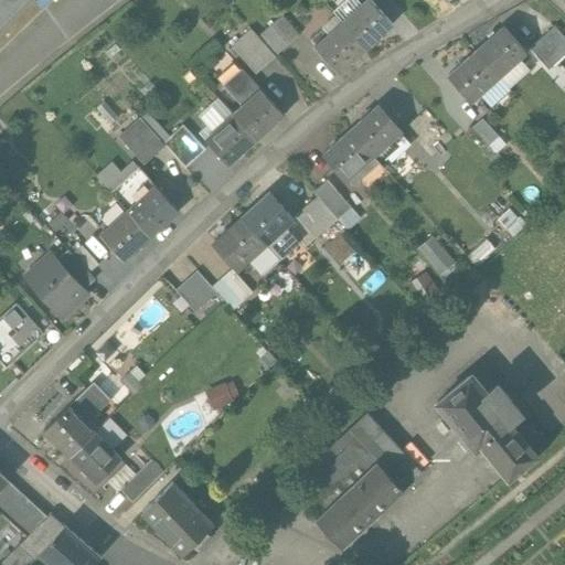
[(0,0),(0,28),(27,0),(0,0)]
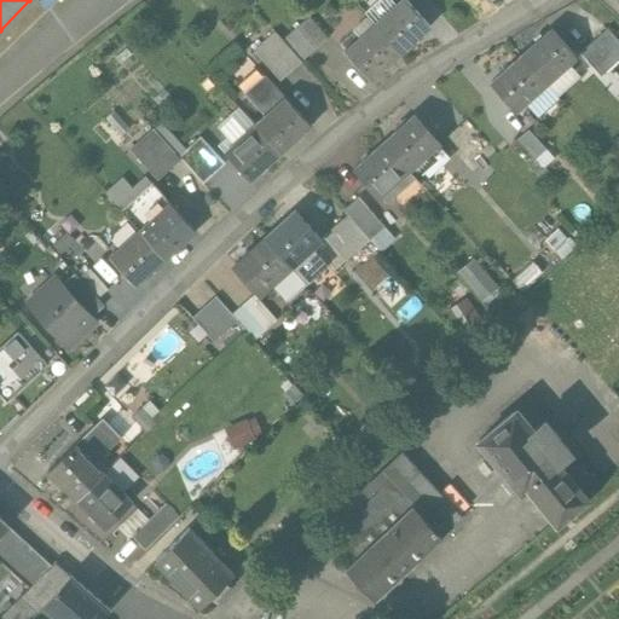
[(401,1),(374,28),(399,55),(427,30),(401,1)]
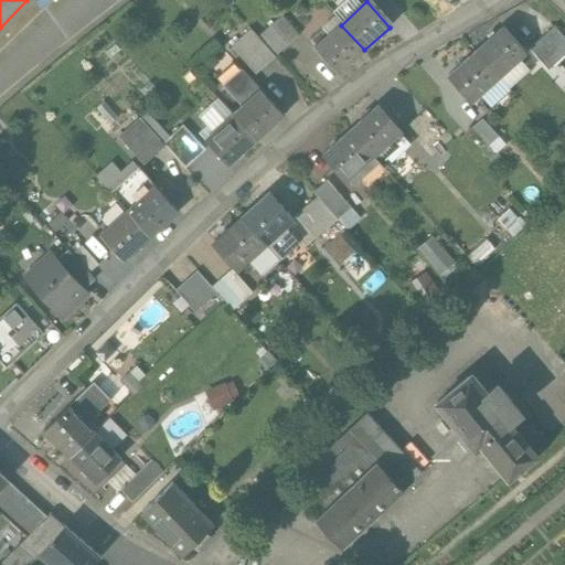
[(295,34),(280,19),(257,40),(272,55),(295,34)]
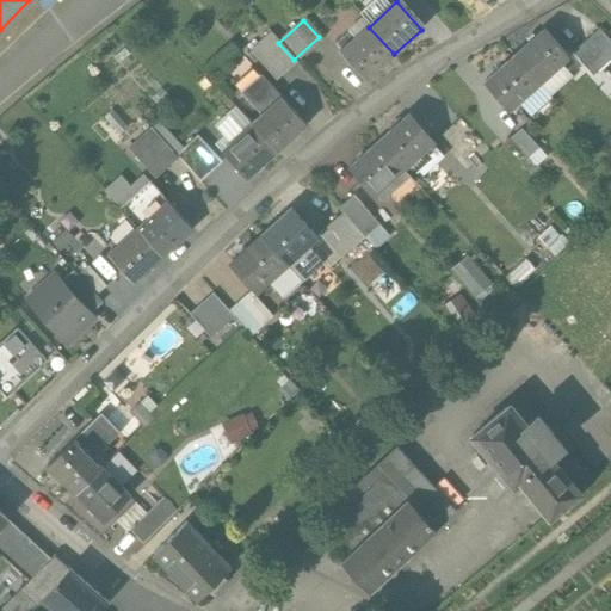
[(610,44),(597,25),(566,48),(586,74),(610,55),(610,44)]
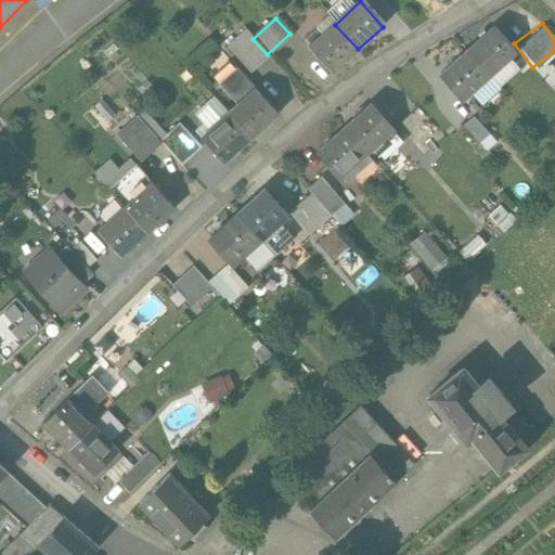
[(335,25),(308,50),(330,75),(358,49),(335,25)]
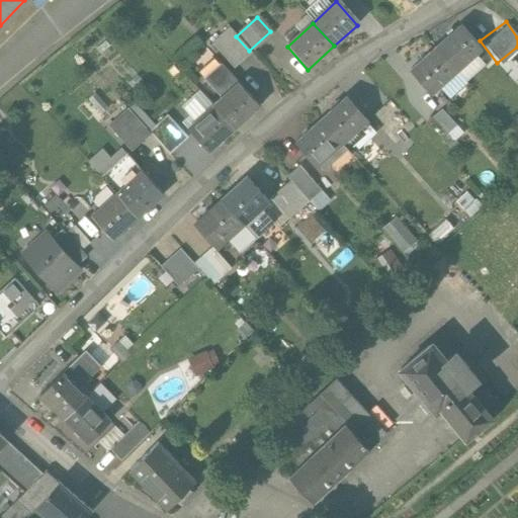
[(479,48),(457,23),(434,46),(455,70),(479,48)]
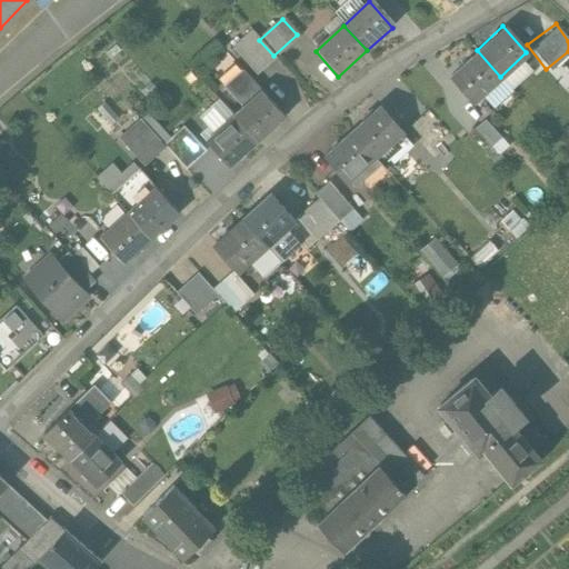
[(259,40),(250,29),(230,47),(253,73),(273,56),(259,40)]
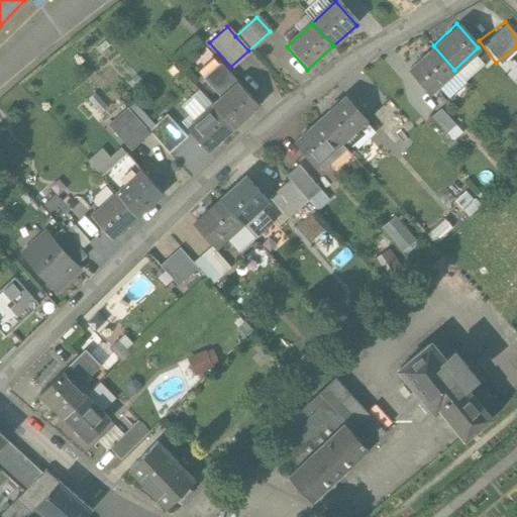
[(454,70),(433,45),(407,70),(429,93),(454,70)]
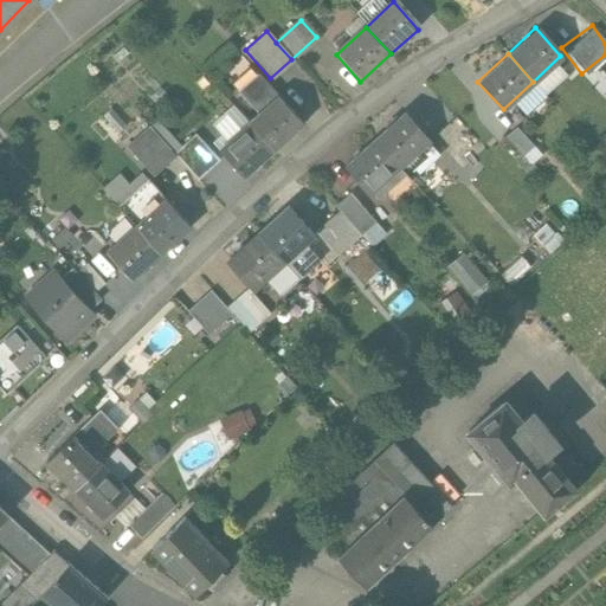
[(301,124),(256,75),(237,92),(256,114),(246,122),(271,150),(301,124)]
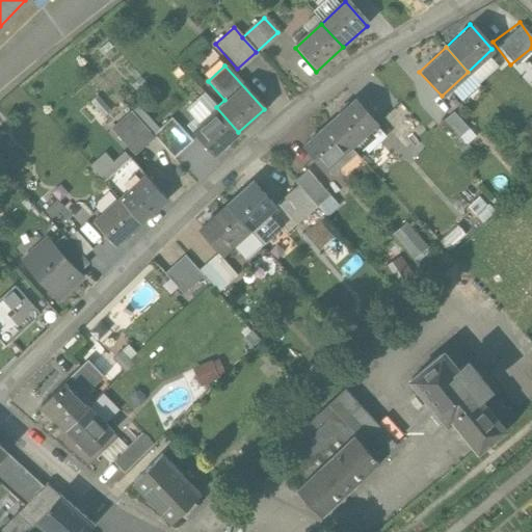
[(352,101),(326,124),(349,149),(375,126),(352,101)]
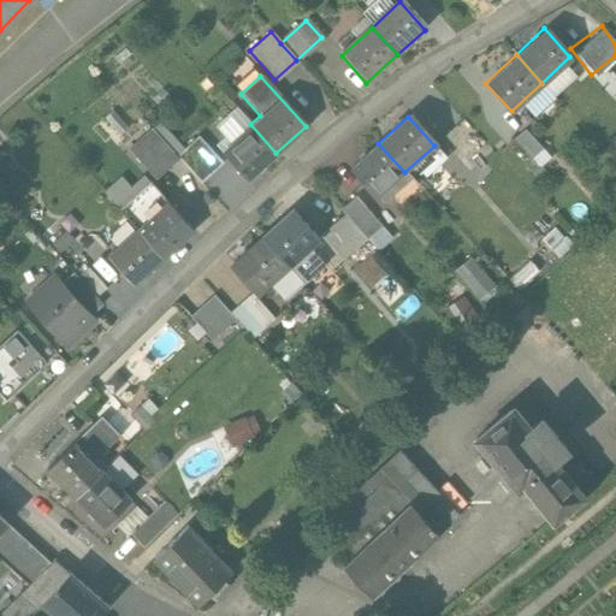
[(250,124),(221,150),(247,179),(276,153),(250,124)]
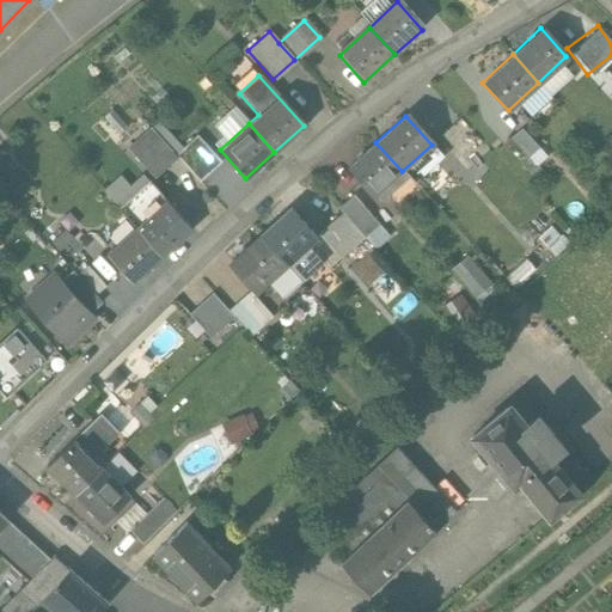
[(178,153),(153,126),(129,148),(158,177),(181,155),(178,153)]
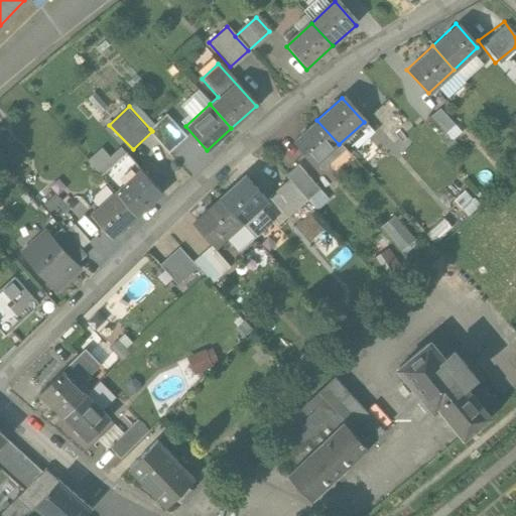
[(187,134),(166,113),(150,129),(152,131),(170,150),(187,134)]
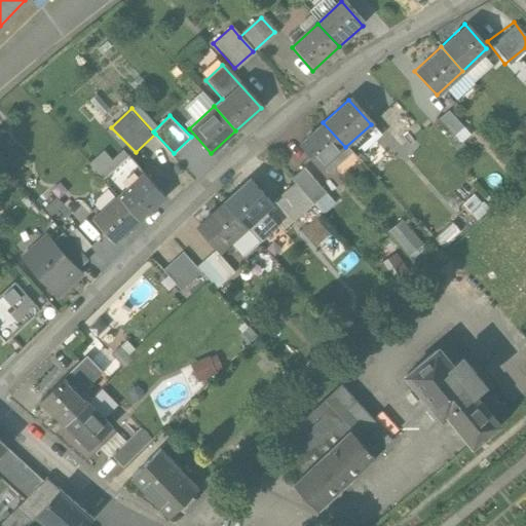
[(345,147),(323,122),(298,145),(321,170),(345,147)]
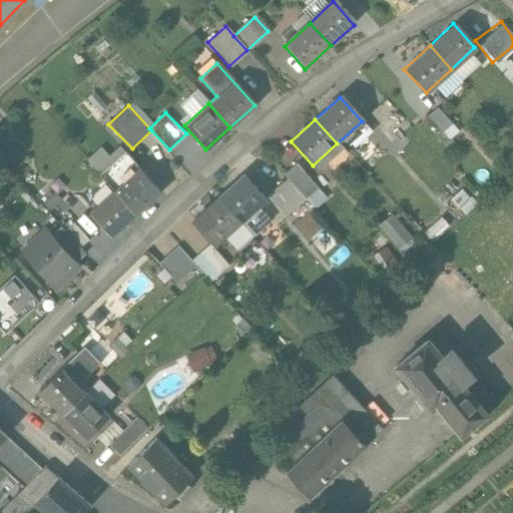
[(127,153),(103,176),(117,190),(138,212),(161,189),(127,153)]
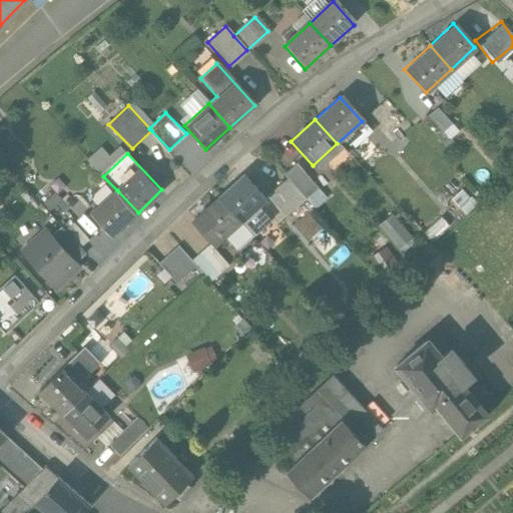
[(312,185),(293,164),(280,175),(285,180),(299,196),(312,185)]
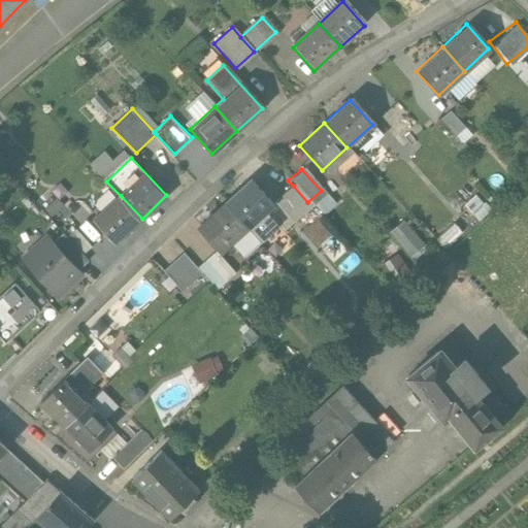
[(273,202),(254,182),(229,203),(250,227),(274,204),(273,202)]
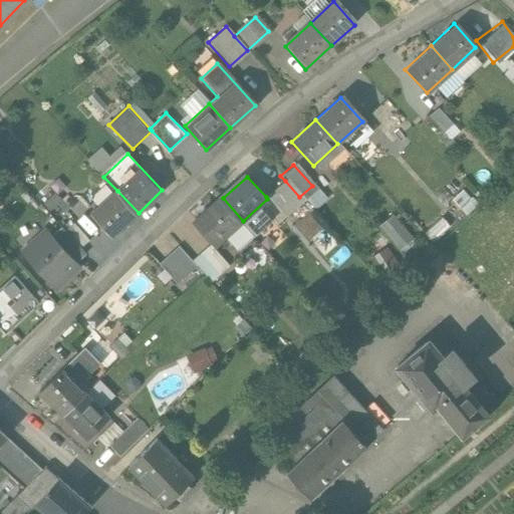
[(299,197),(285,181),(266,197),(267,199),(280,214),(299,197)]
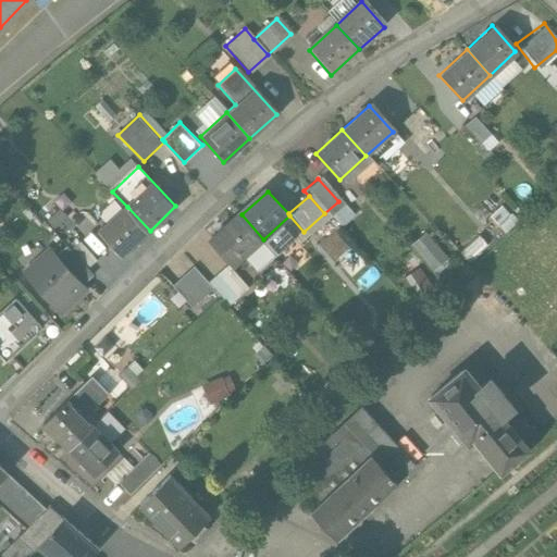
[(127,207),(101,233),(123,256),(150,231),(127,207)]
